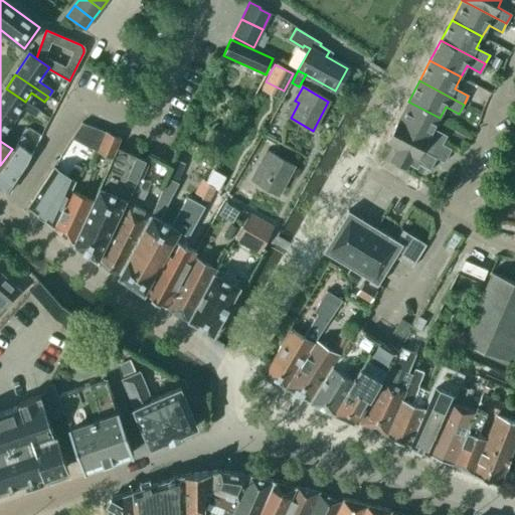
[(25,102),(6,89),(0,97),(0,109),(14,119),(21,108),(33,118),(38,111),(25,102)]
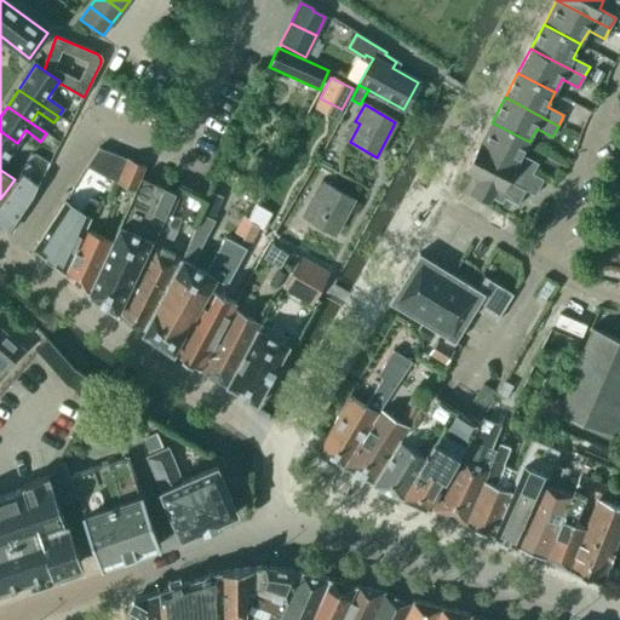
[(529,142),(492,122),(478,145),(533,174),(538,165),(522,155),(529,142)]
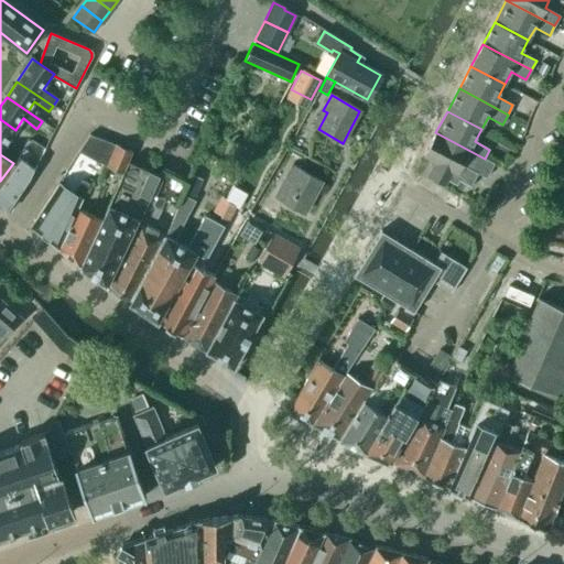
[(0,119),(0,152),(15,130),(0,119)]
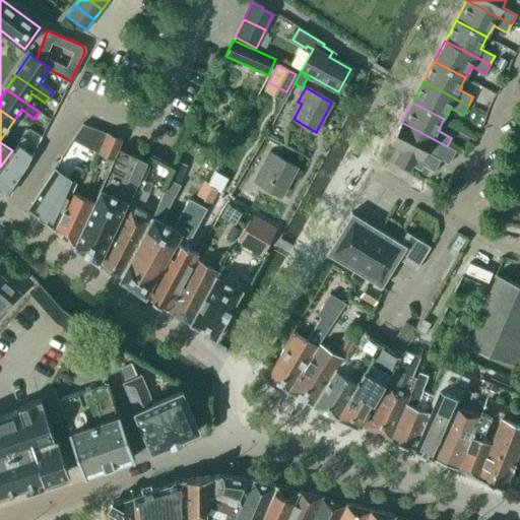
[(447,146),(401,122),(390,143),(401,149),(394,163),(410,171),(412,167),(420,171),(423,167),(434,173),(441,161),(448,165),(455,151),(447,146)]
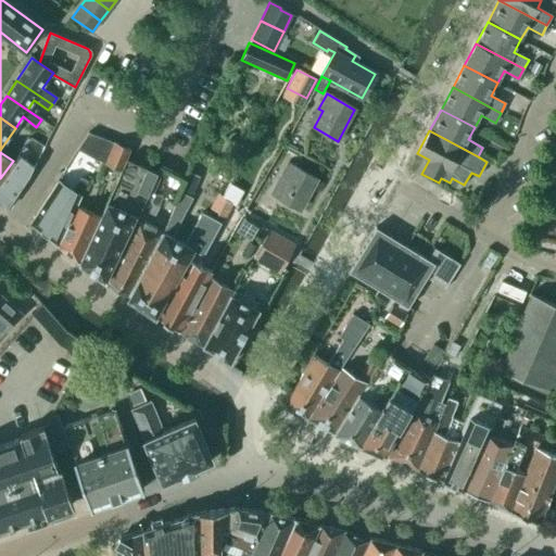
[(105,163),(114,143),(89,133),(78,148),(95,153),(93,158),(105,163)]
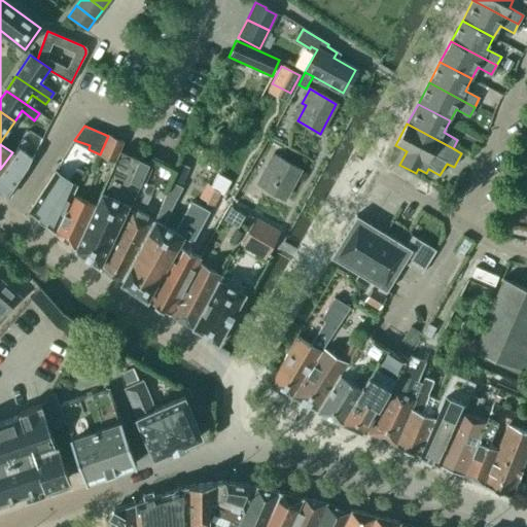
[(16,146),(12,152),(0,169),(0,188),(9,197),(28,169),(41,140),(28,131),(21,140),(29,146),(25,152),(16,146)]
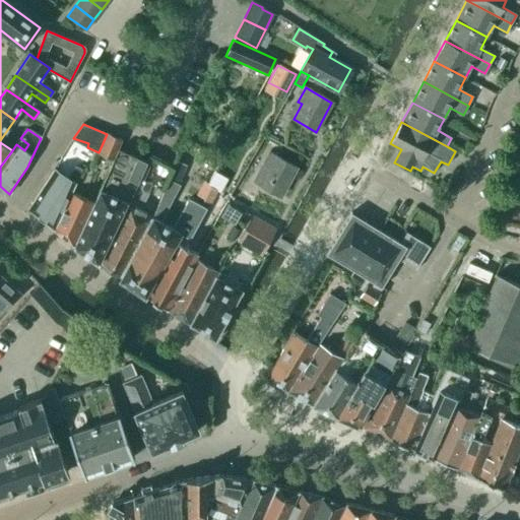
[(107,134),(99,152),(112,158),(121,140),(107,134)]
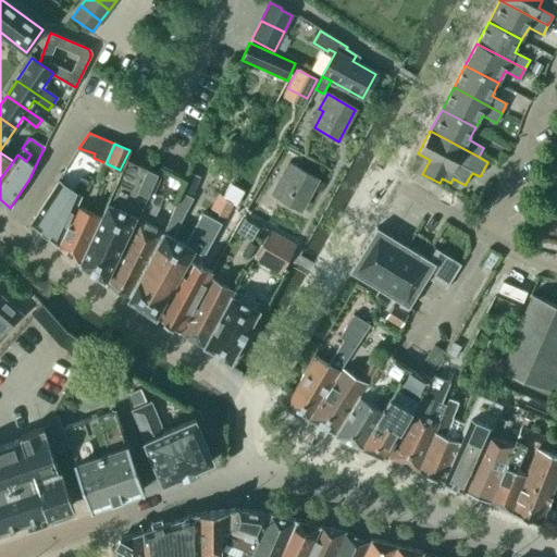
[(225,202),(214,220),(220,223),(224,225),(235,207),(237,209),(262,163),(246,155),(220,200),(225,202)]
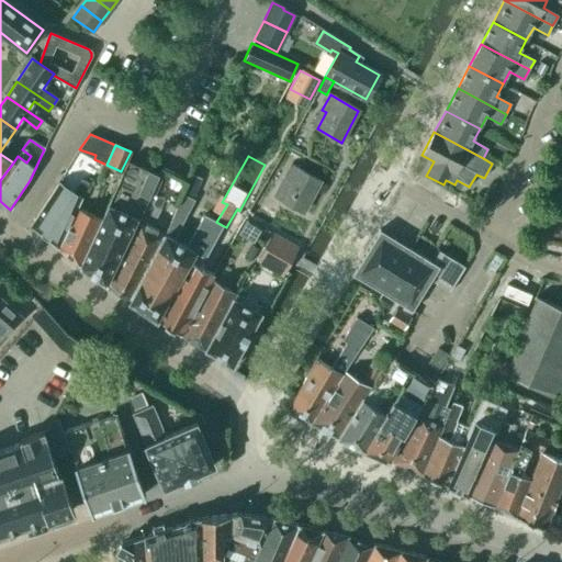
[(107,284),(158,177),(127,163),(102,221),(79,266),(107,284)]
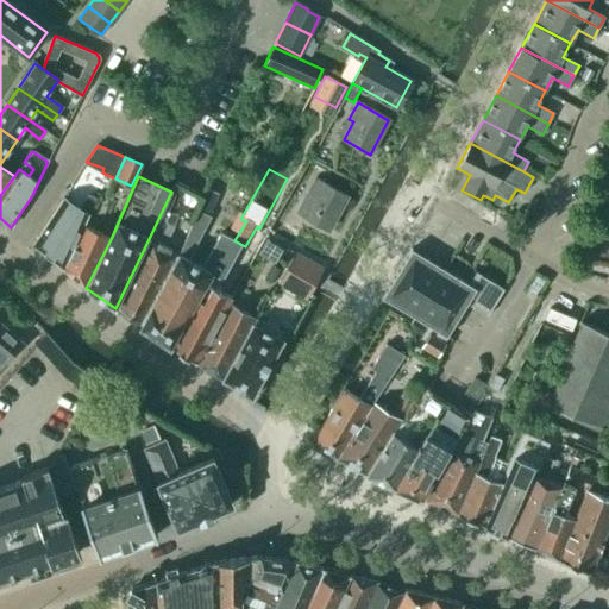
[(328,231),(347,196),(316,180),(308,196),(313,199),(303,217),(328,231)]
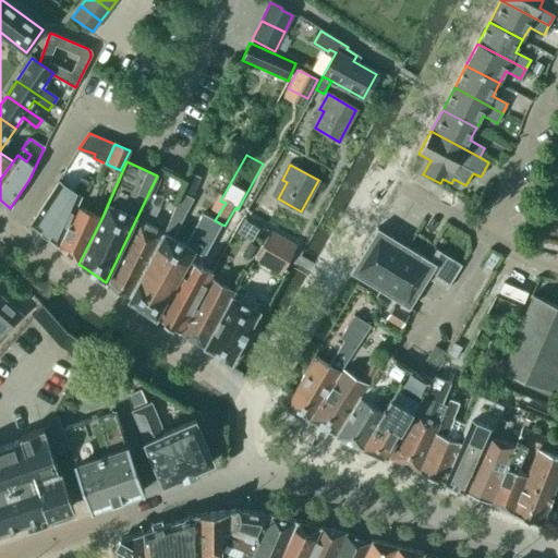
[(186,180),(176,174),(160,167),(157,176),(106,282),(130,298),(165,234),(182,194),(186,180)]
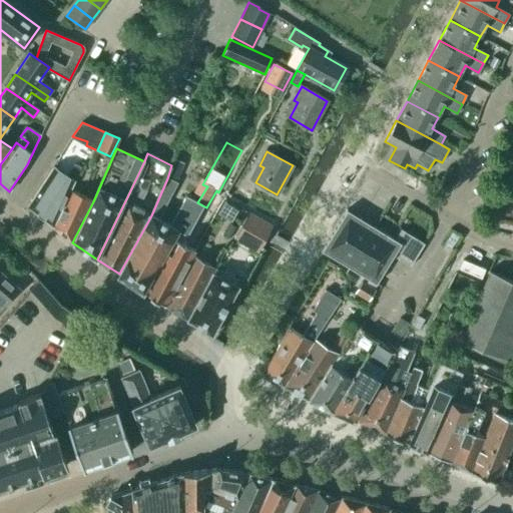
[(171,165),(167,178),(151,215),(119,274),(143,291),(164,253),(178,230),(186,235),(202,205),(197,202),(186,196),(170,226),(158,219),(178,183),(177,182),(185,163),(173,159),(171,165)]
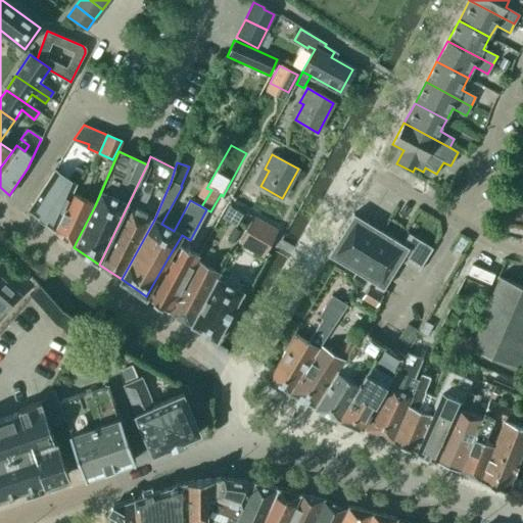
[(54,231),(72,194),(83,171),(76,167),(68,181),(57,172),(29,210),(54,231)]
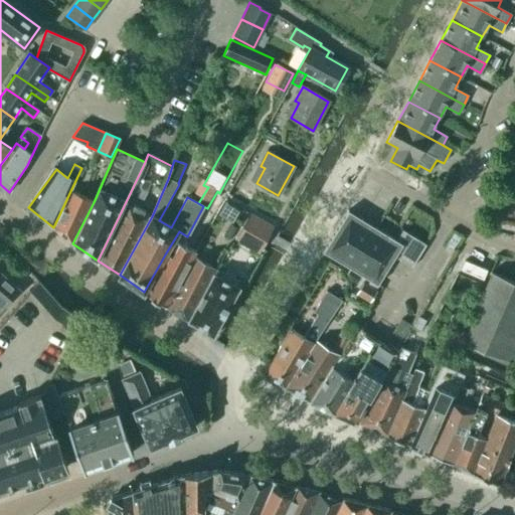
[(197,193),(203,196),(208,187),(202,184),(197,193)]
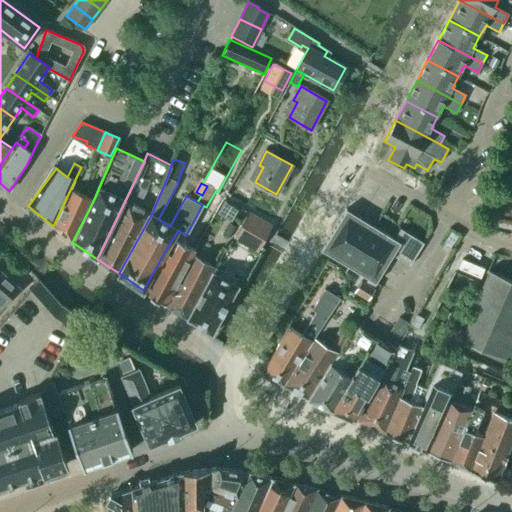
[(53,226),(72,242),(93,201),(70,190),(53,226)]
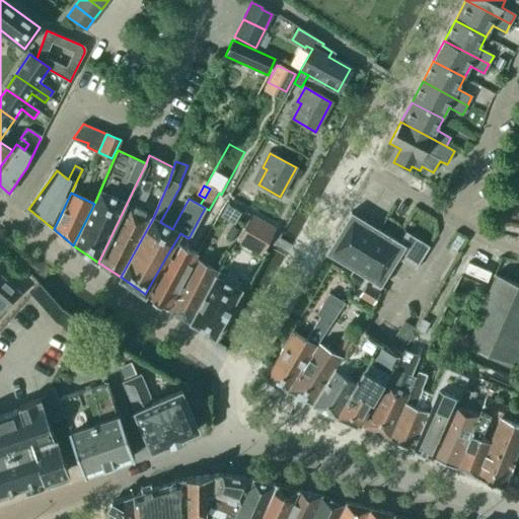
[(249,200),(239,195),(233,205),(244,210),(249,200)]
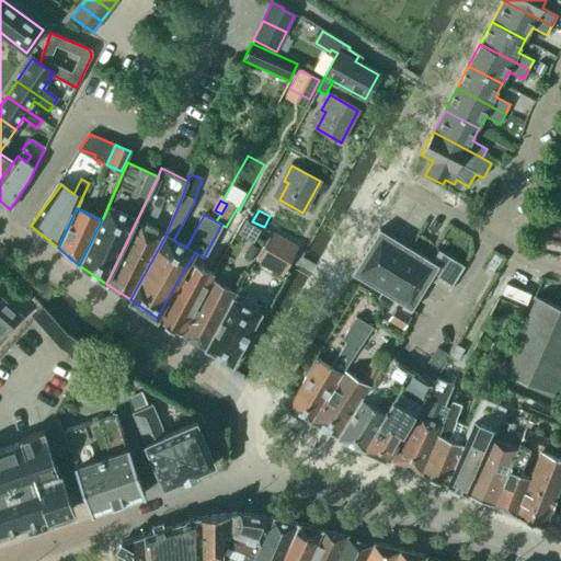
[(465,266),(438,251),(433,262),(379,229),(352,274),(412,310),(431,281),(449,292),(465,266)]
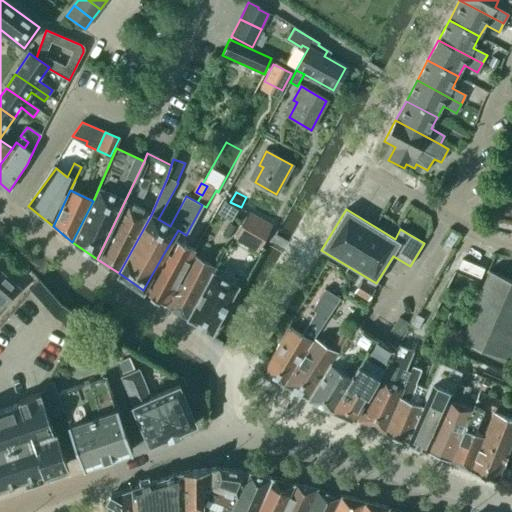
[(258,252),(273,225),(250,211),(234,239),(258,252)]
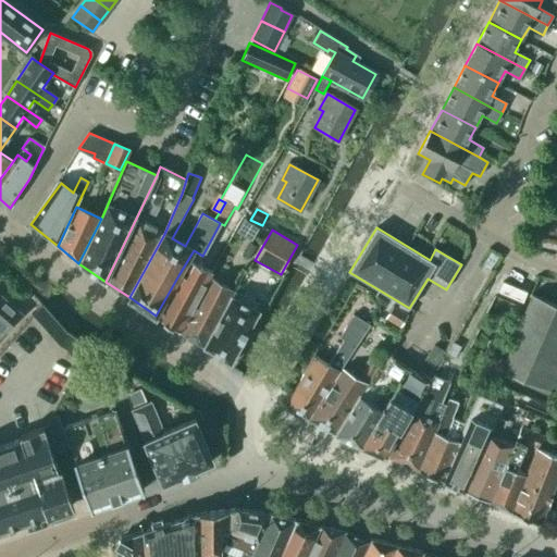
[(178,275),(156,316),(178,332),(201,291),(208,279),(209,277),(212,272),(198,264),(202,256),(194,250),(178,275)]
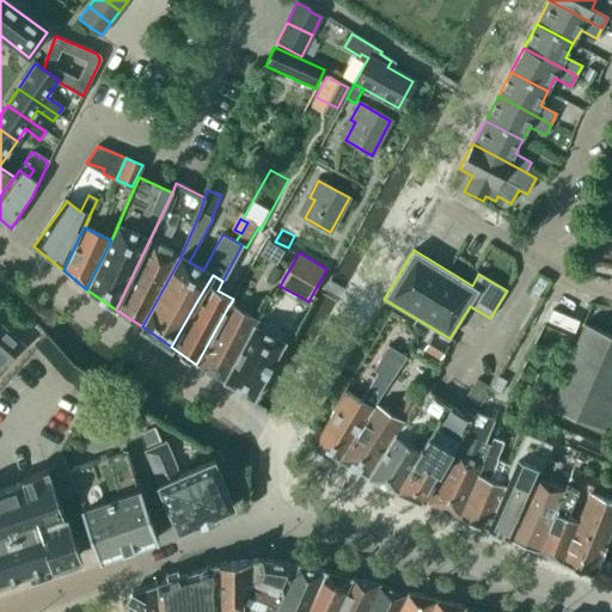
[(251,330),(252,330),(256,324),(257,320),(245,313),(230,305),(228,306),(221,319),(196,365),(222,381),(251,330)]
